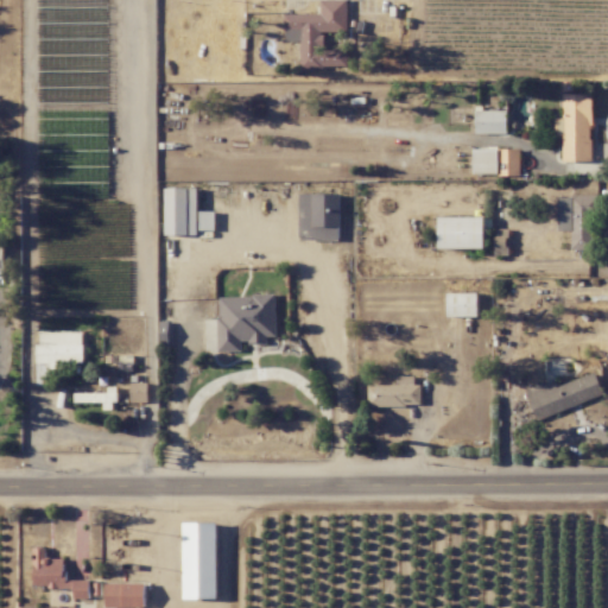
[(284,13),(284,42),(301,42),(301,68),(347,68),(347,49),(322,49),(322,31),(347,32),(347,0),(320,0),(321,14),(284,13)]
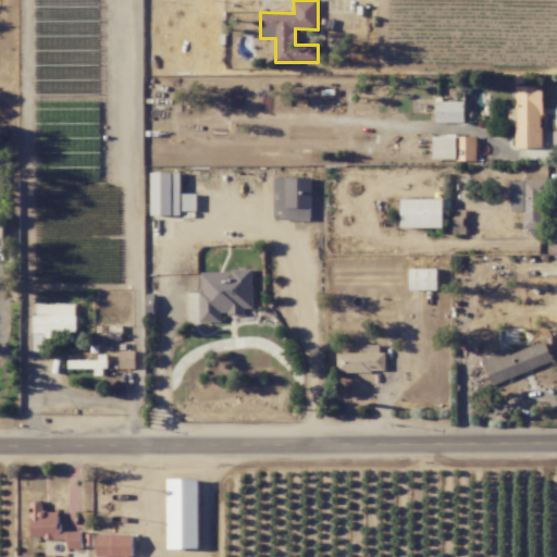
[(516,85),(515,108),(508,108),(508,124),(516,124),(516,147),(542,148),(543,86),(516,85)]
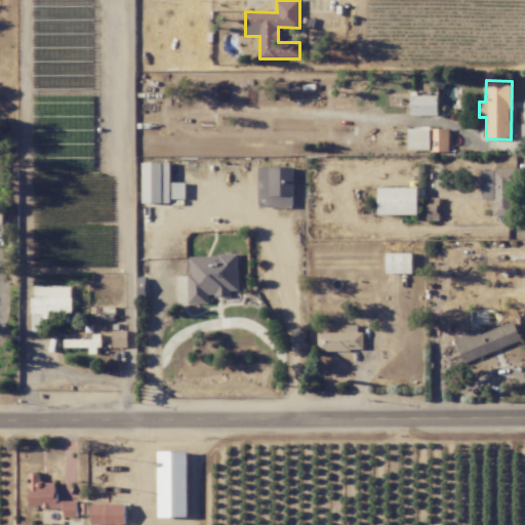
[(449,151),(448,128),(408,129),(409,151),(449,151)]
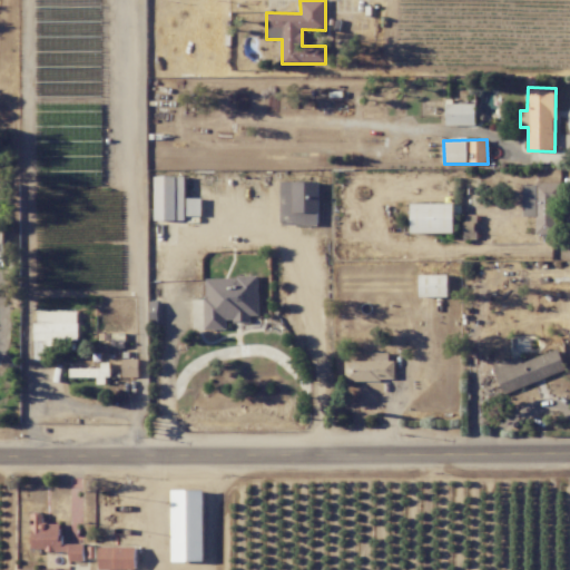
[(185,176),(155,177),(155,220),(186,219),(186,216),(200,215),(200,198),(185,198),(185,176)]
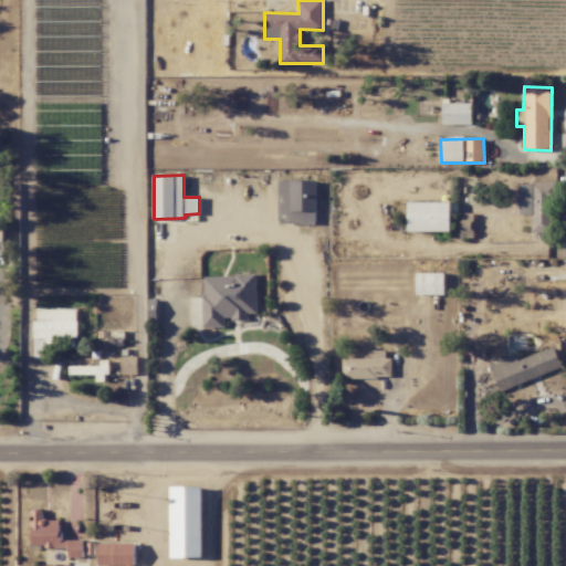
[(315,180),(278,180),(279,223),(316,223),(315,180)]
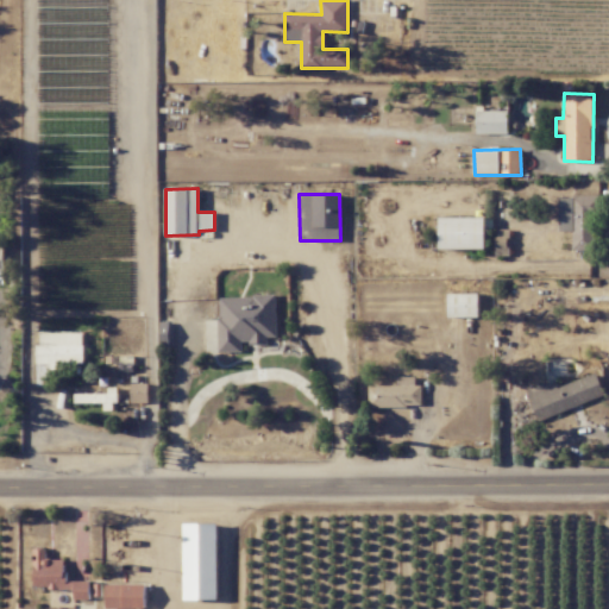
[(594,249),(594,230),(600,230),(600,218),(600,196),(558,196),(558,231),(572,231),(572,250),(594,249)]
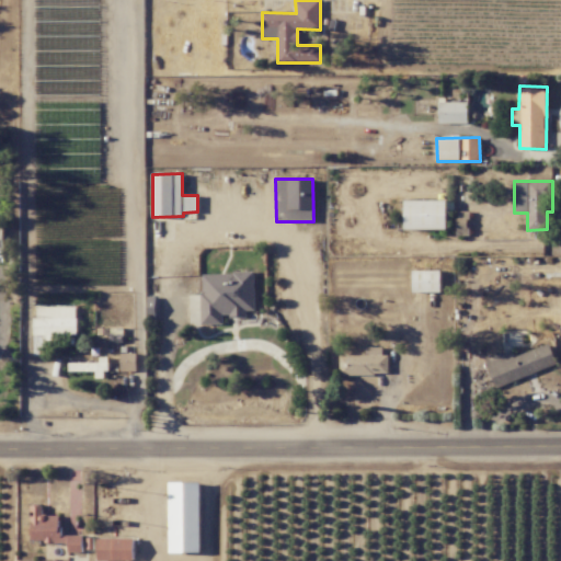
[(404,229),(446,229),(446,199),(404,201),(404,229)]
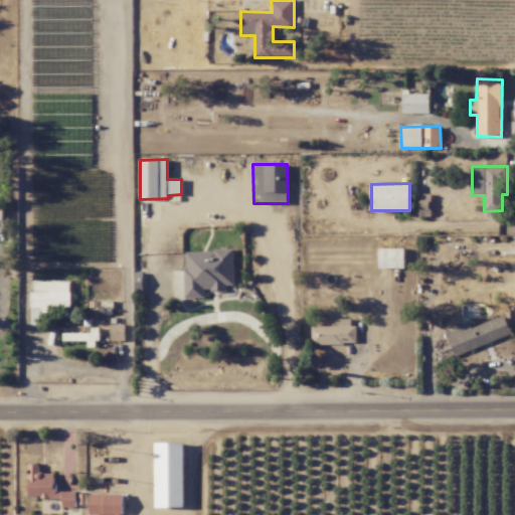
[(418,216),(430,216),(430,194),(418,194),(418,216)]
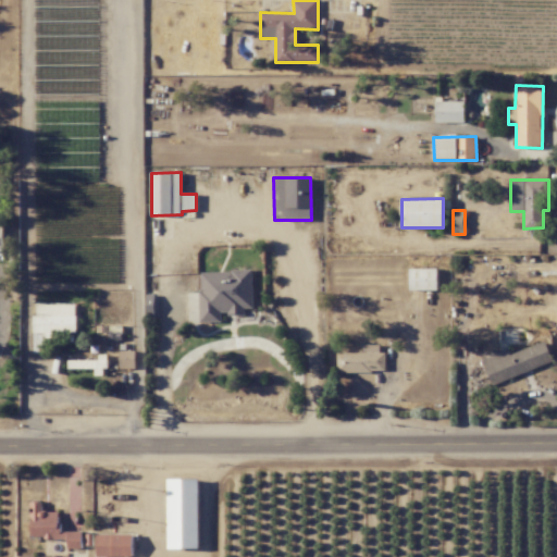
[(436,269),(409,269),(409,291),(436,291),(436,269)]
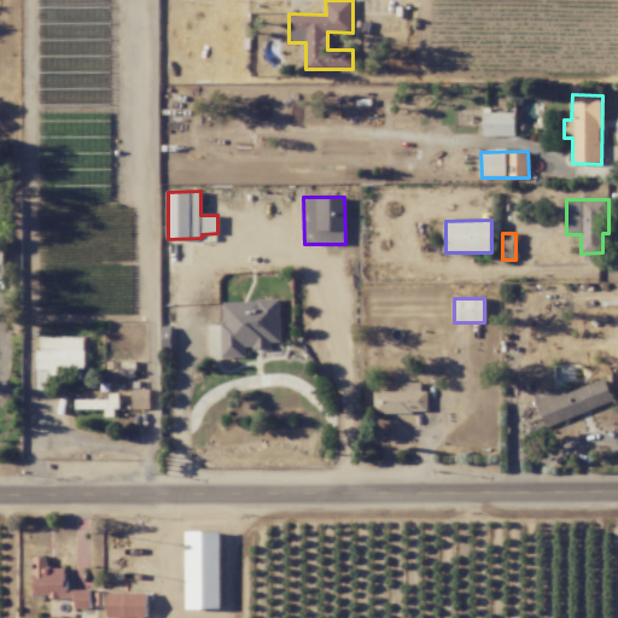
[(280,342),(280,299),(221,302),(222,357),(245,356),(245,349),(272,348),(272,343),(280,342)]
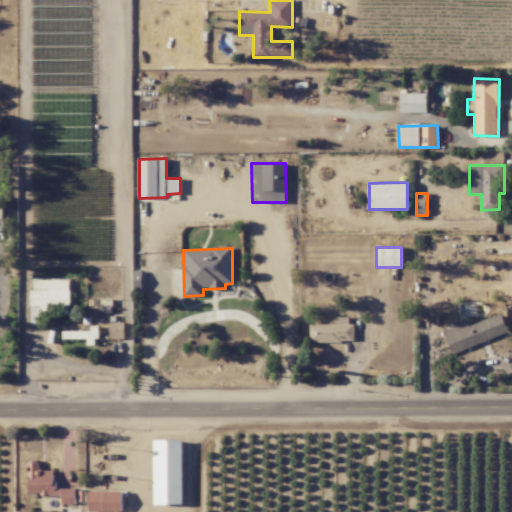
[(69,279),(34,280),(34,290),(30,290),(31,324),(41,323),(40,308),(69,307),(69,279)]
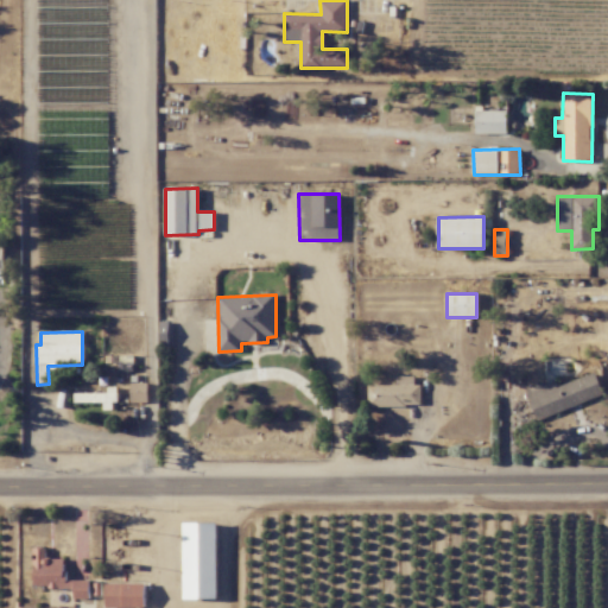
[(147,401),(147,382),(131,382),(132,372),(118,371),(118,400),(147,401)]
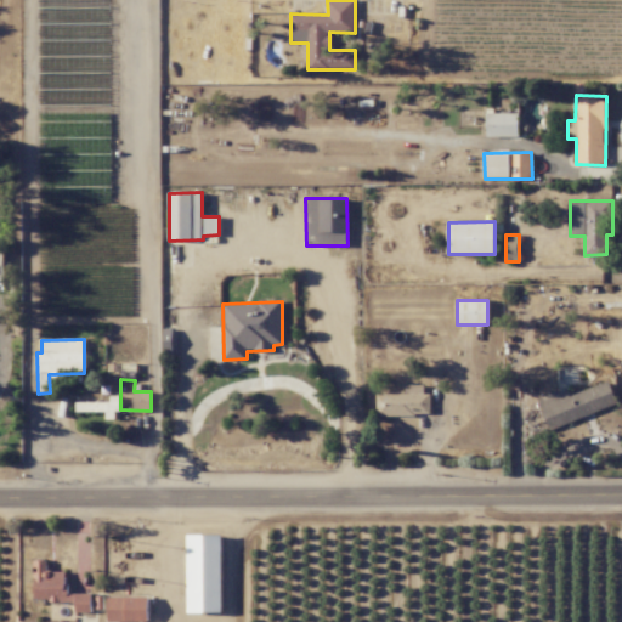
[(617,405),(609,380),(570,395),(566,389),(537,399),(548,430),(617,405)]
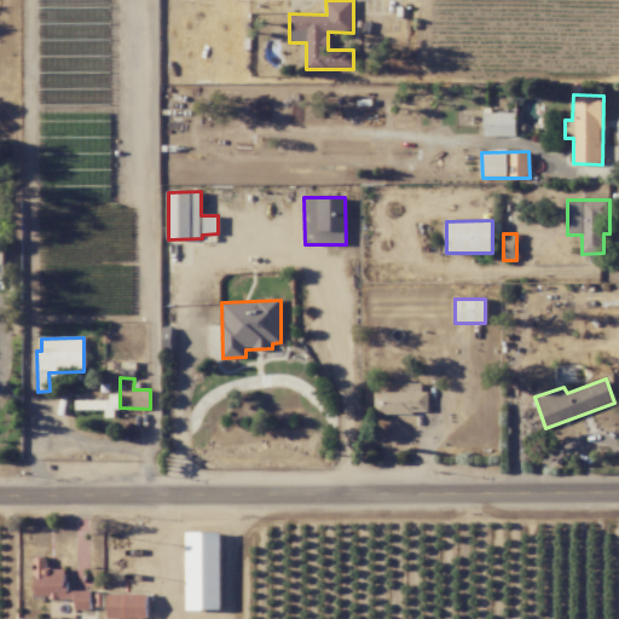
[(374,392),(374,414),(426,414),(426,382),(403,382),(403,392),(374,392)]
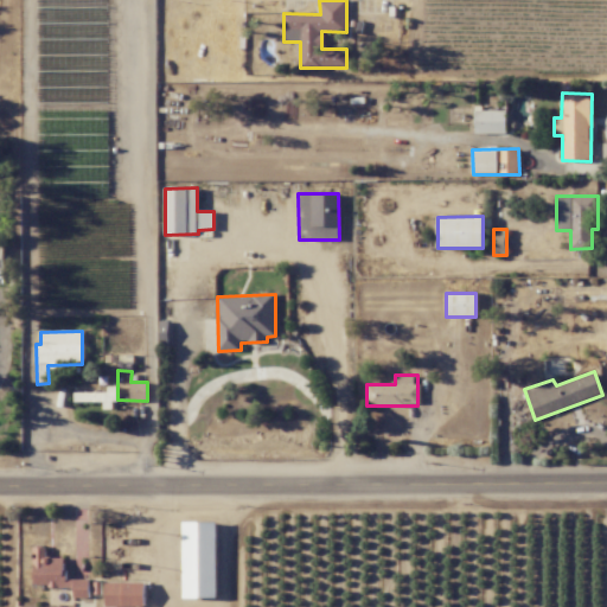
[(75,402),(103,401),(103,409),(115,409),(115,387),(107,387),(108,393),(74,393),(75,402)]
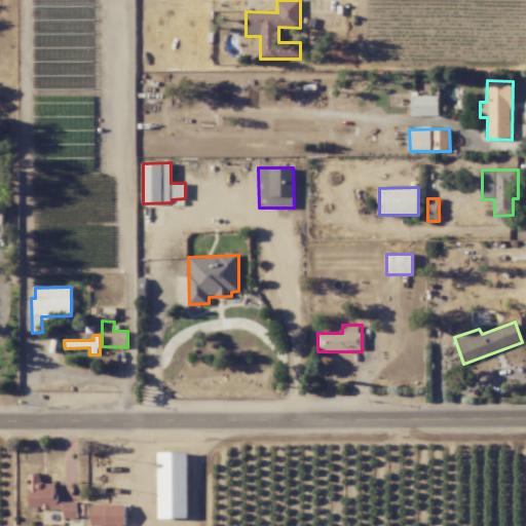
[(187,518),(187,452),(158,452),(158,518),(187,518)]
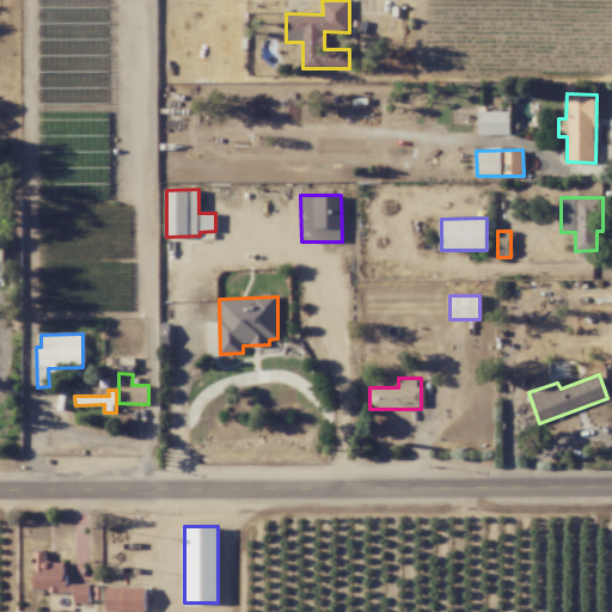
[(90,583),(66,585),(66,562),(47,562),(47,551),(32,552),(32,592),(73,591),(73,603),(90,603),(90,583)]
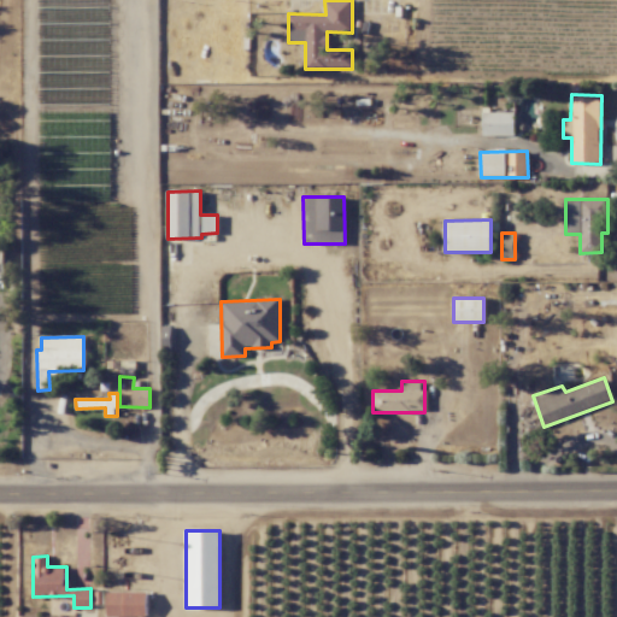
[(106,616),(123,616),(147,616),(147,592),(107,592),(106,616)]
